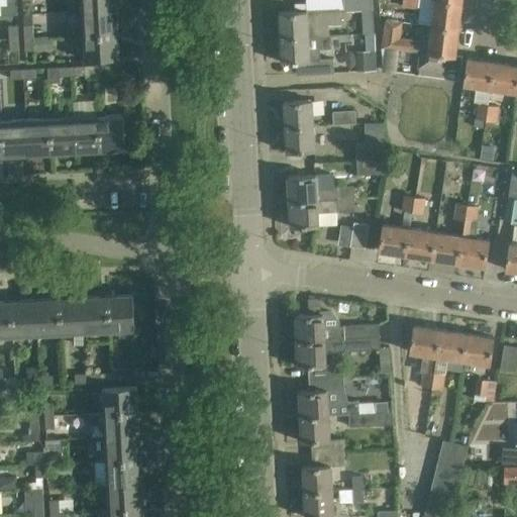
[(16,0),(7,0),(8,4),(1,4),(2,15),(17,14),(16,0)]
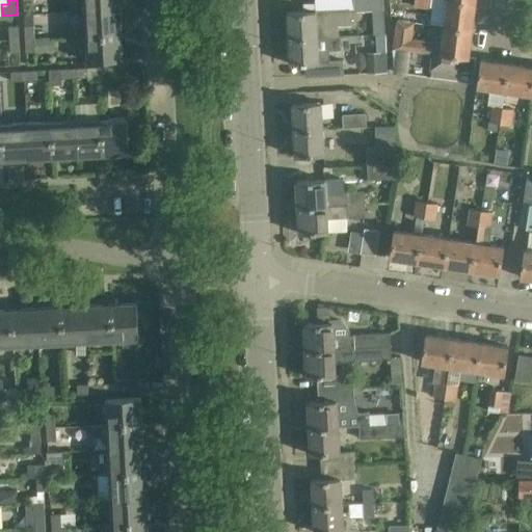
[(121,9),(120,0),(84,0),(85,11),(121,9)]
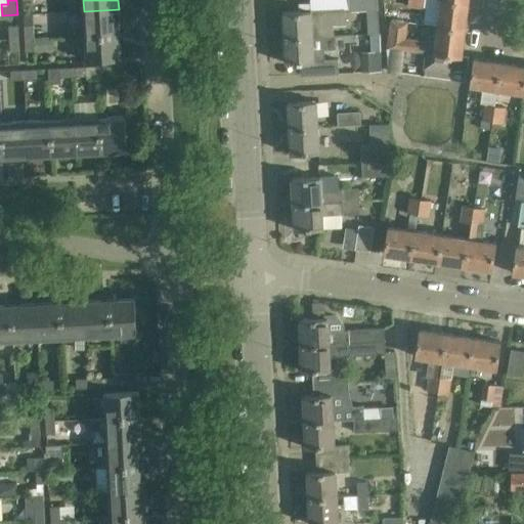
[(377,0),(348,0),(349,11),(378,9),(377,0)]
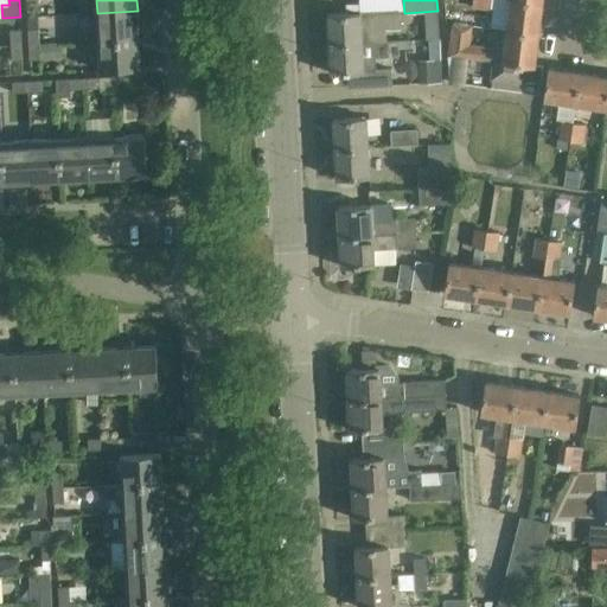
[(540,34),(543,2),(521,0),(510,0),(506,30),(540,34)]
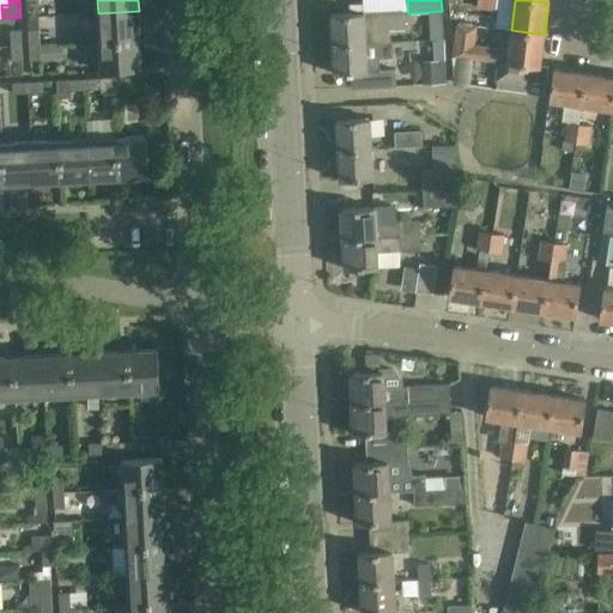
[(365,42),(390,41),(389,29),(405,29),(404,10),(331,14),(333,43),(365,42)]
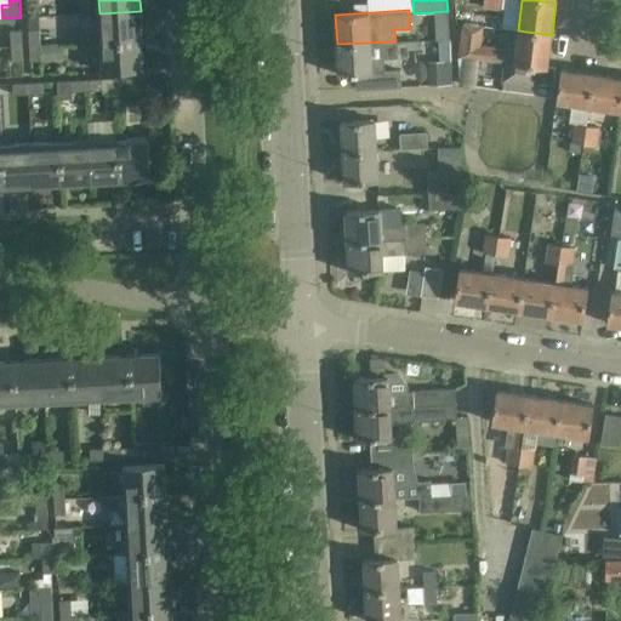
[(142,40),(141,11),(100,13),(101,41),(142,40)]
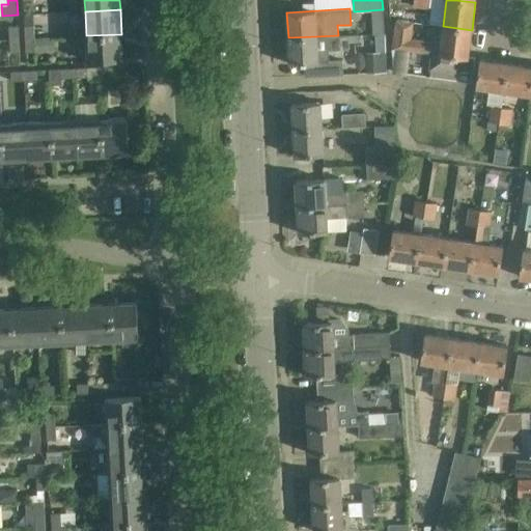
[(468,57),(472,30),(443,26),(442,40),(434,39),(434,42),(411,38),(413,22),(395,20),(392,49),(431,54),(429,68),(459,73),(462,56),(468,57)]
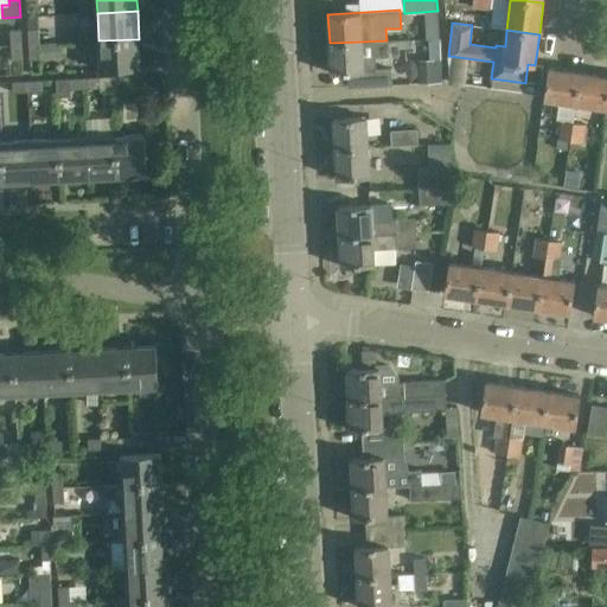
[(29,30),(30,45),(40,45),(39,29),(29,30)]
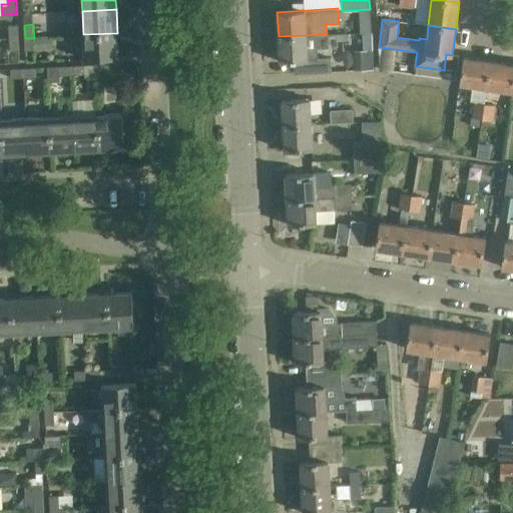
[(10,38),(19,38),(18,25),(9,26),(10,38)]
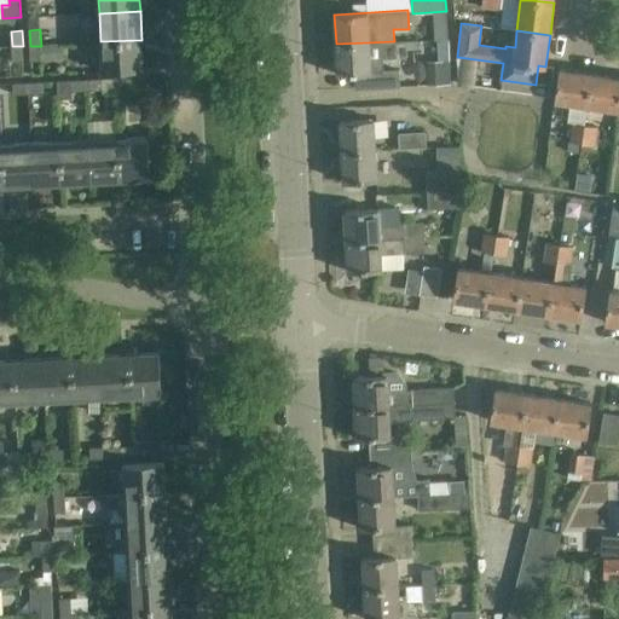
[(142,40),(100,41),(102,71),(144,69),(142,40)]
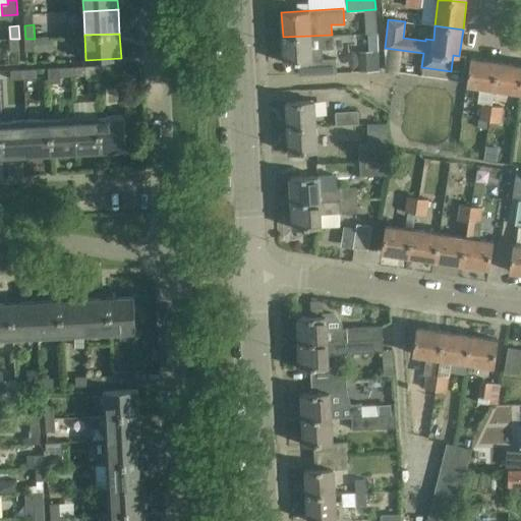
[(378,34),(367,34),(368,51),(379,51),(378,34)]
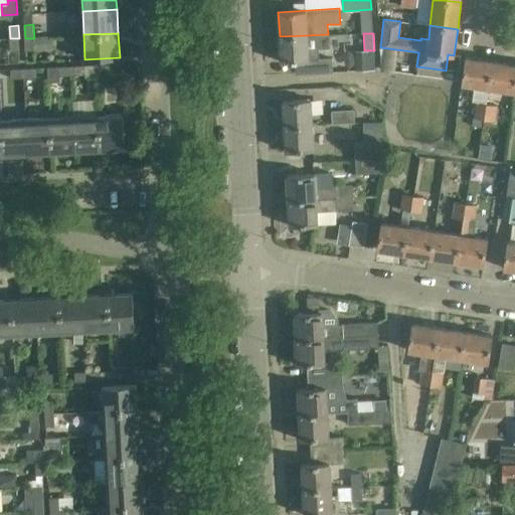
[(317,48),(328,47),(328,35),(328,34),(307,35),(280,36),(281,62),(295,61),(296,74),(332,72),(332,58),(317,59),(317,48)]
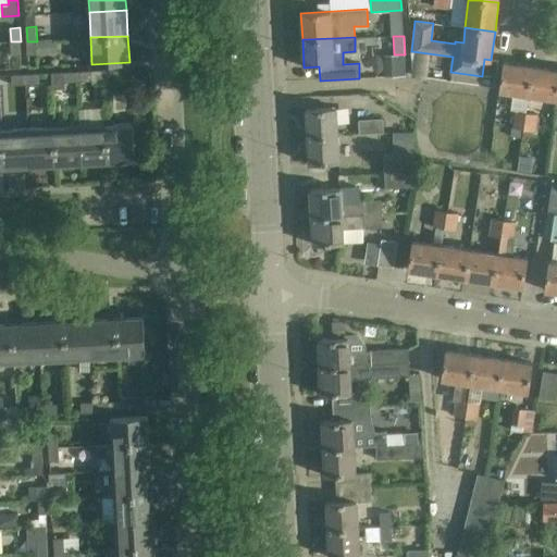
[(367,51),(366,37),(355,38),(355,51),(367,51)]
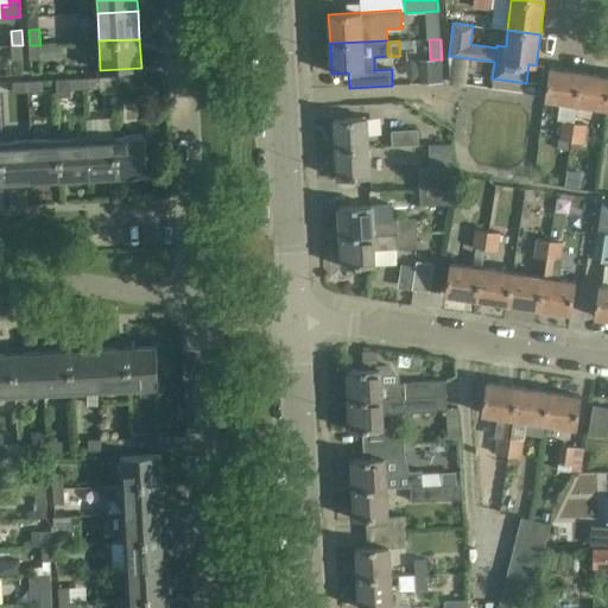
[(23,45),(12,45),(12,61),(23,59),(23,45)]
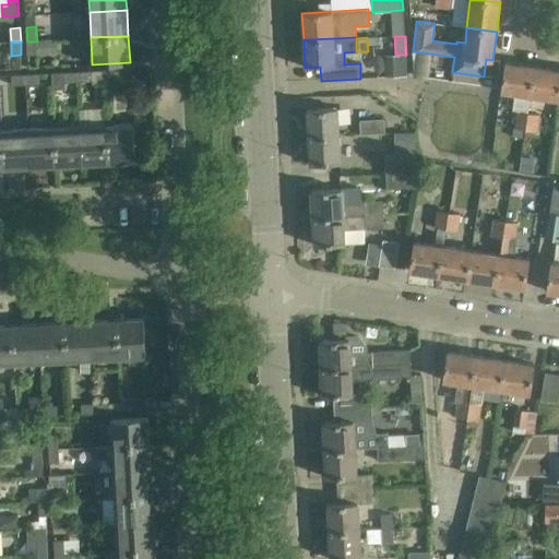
[(37,42),(27,42),(27,55),(37,55),(37,42)]
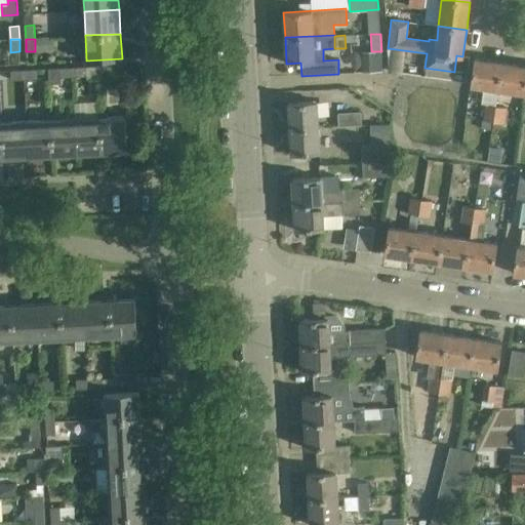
[(498,89),(502,63),(475,58),(471,85),(498,89)]
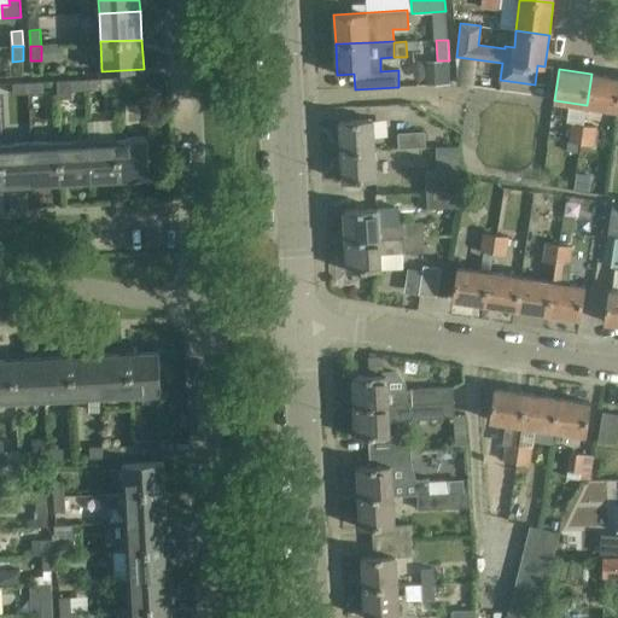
[(617,77),(592,74),(587,105),(617,110),(617,77)]
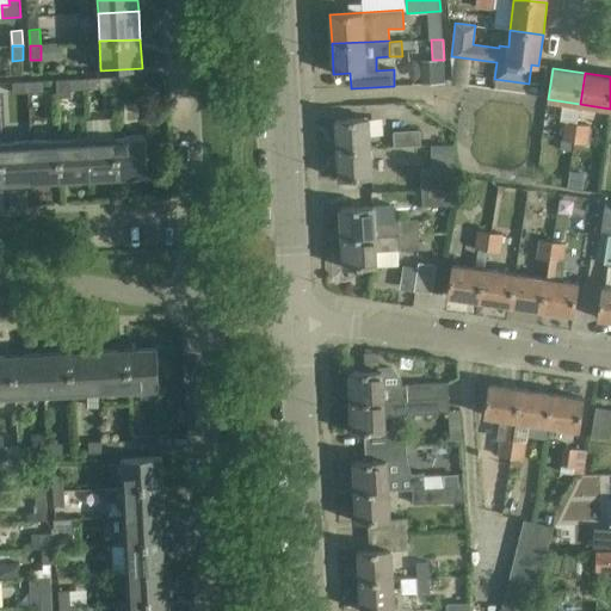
[(143,90),(143,75),(113,78),(113,92),(143,90)]
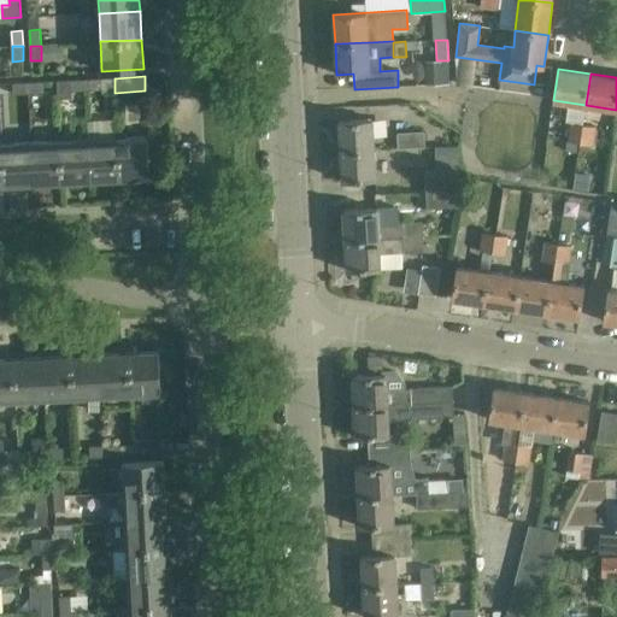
[(101,78),(86,80),(87,90),(101,89),(101,78)]
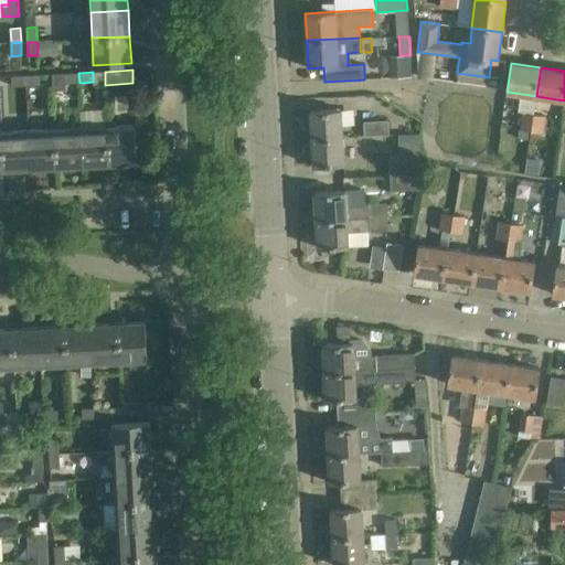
[(80,83),(78,73),(52,74),(53,91),(65,91),(65,83),(80,83)]
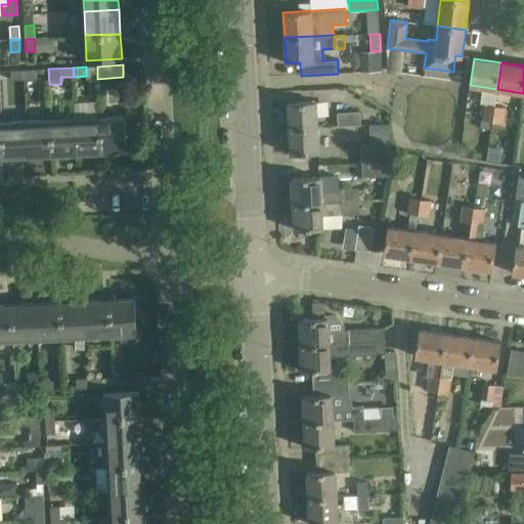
[(24,79),(24,70),(10,71),(11,80),(24,79)]
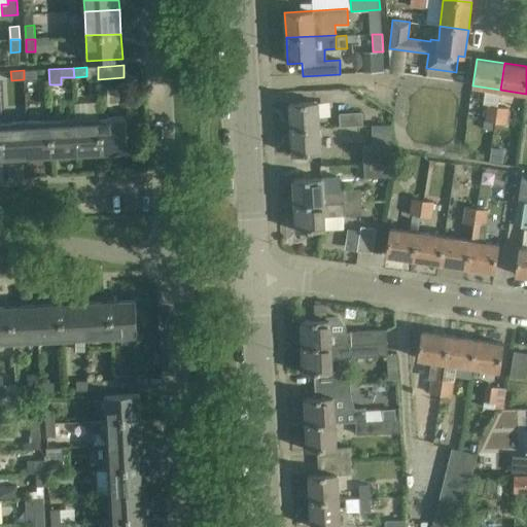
[(37,70),(24,70),(24,79),(37,78),(37,70)]
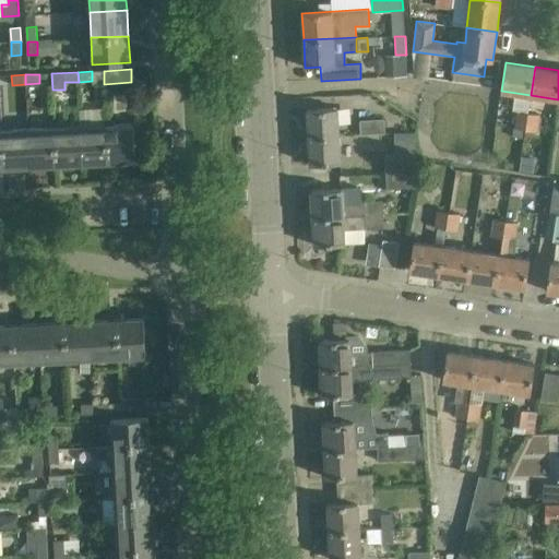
[(309,137),(339,134),(337,108),(307,109),(309,137)]
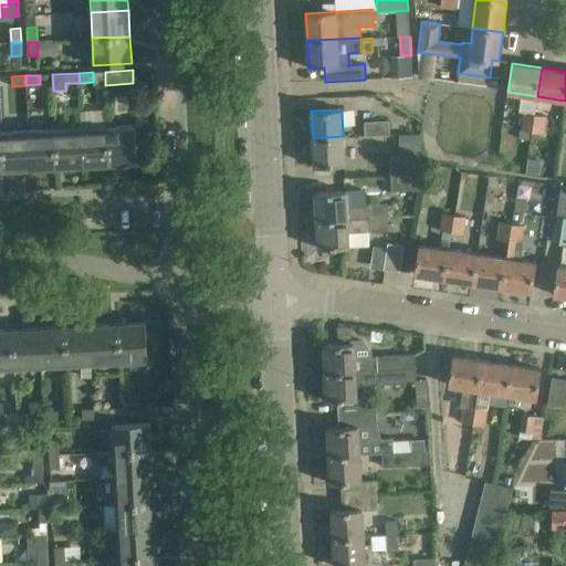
[(532,132),(535,114),(523,113),(520,129),(532,132)]
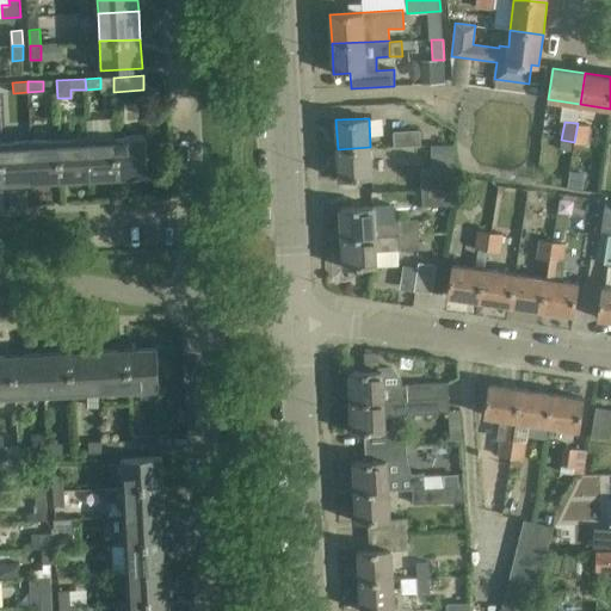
[(591,125),(578,123),(574,142),(587,143),(591,125)]
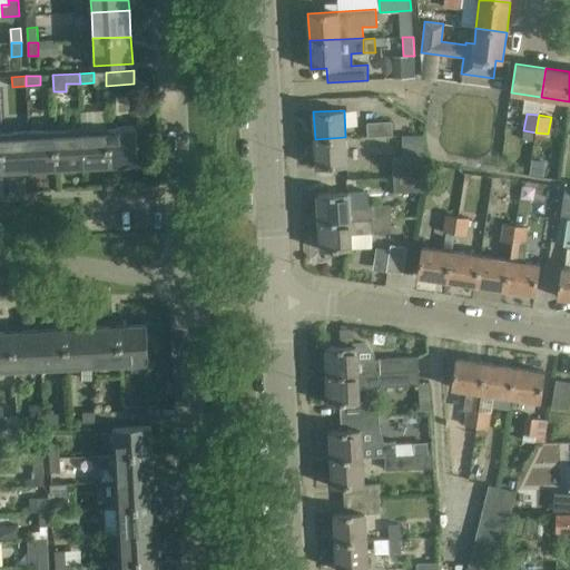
[(392,121),(366,123),(367,137),(393,136),(392,121)]
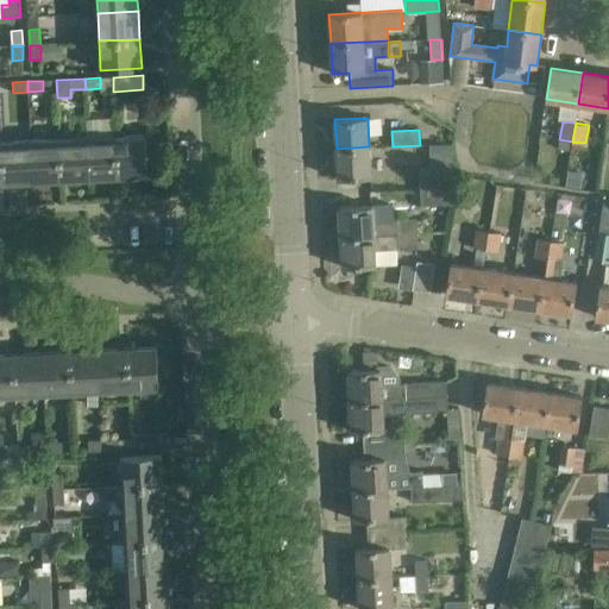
[(117,137),(118,177),(148,175),(145,135),(117,137)]
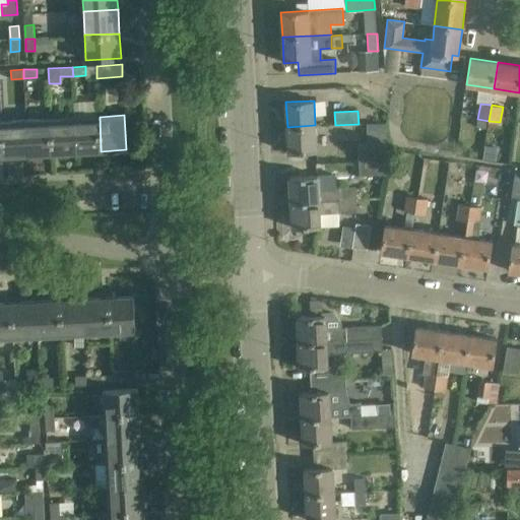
[(76,152),(101,151),(100,117),(75,118),(76,152)]
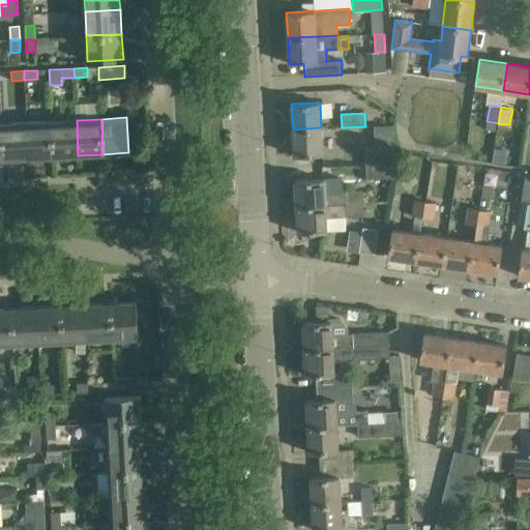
[(53,156),(78,155),(77,120),(52,121),(53,156)]
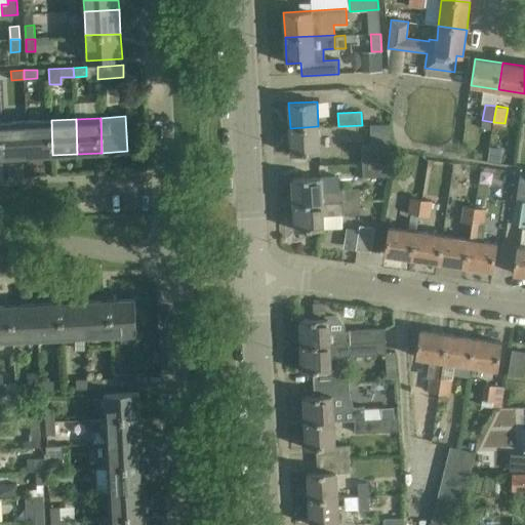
[(28,157),(52,155),(51,120),(27,121),(28,157)]
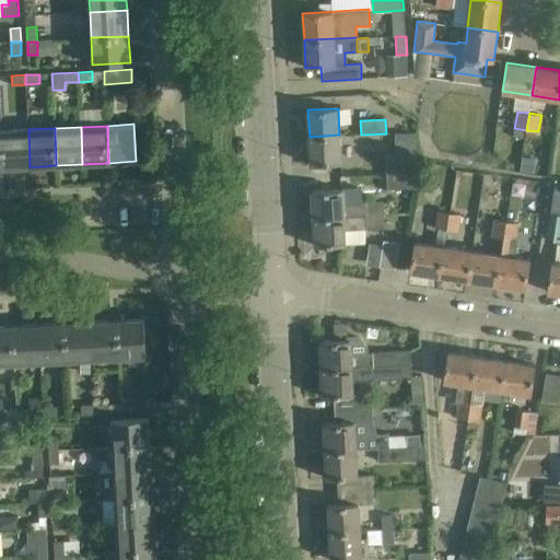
[(4,168),(30,167),(28,129),(2,131),(4,168)]
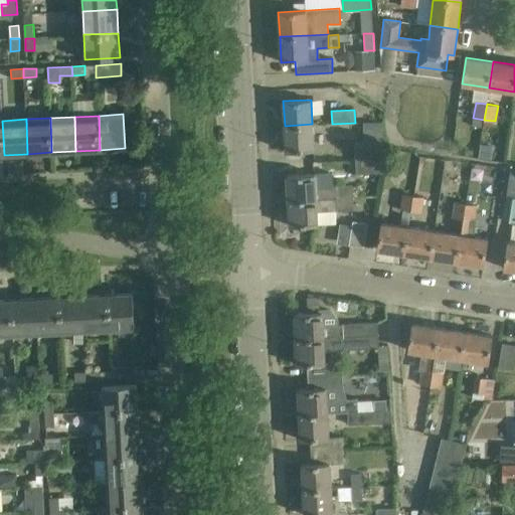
[(314,150),(312,124),(285,126),(286,151),(314,150)]
